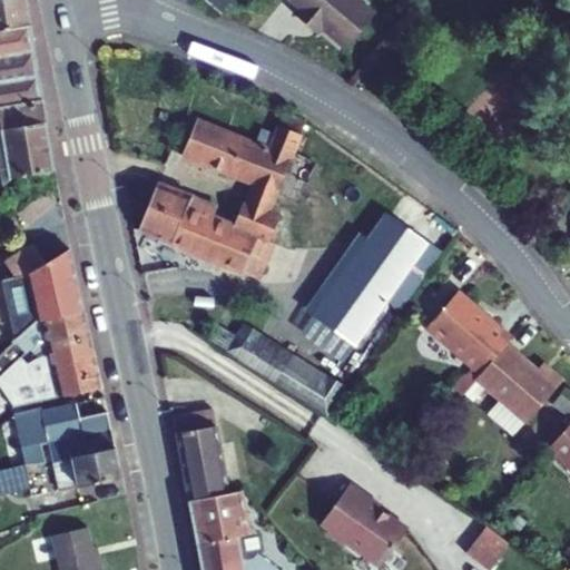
[(0,0),(0,108),(42,101),(26,0),(0,0)]
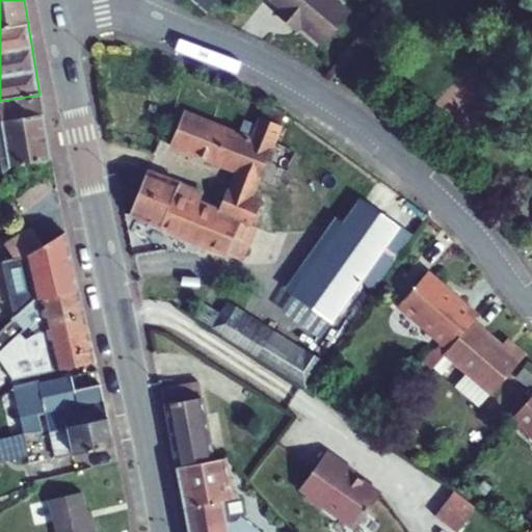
[(215,1),(213,0),(190,0),(206,12),(215,1)]
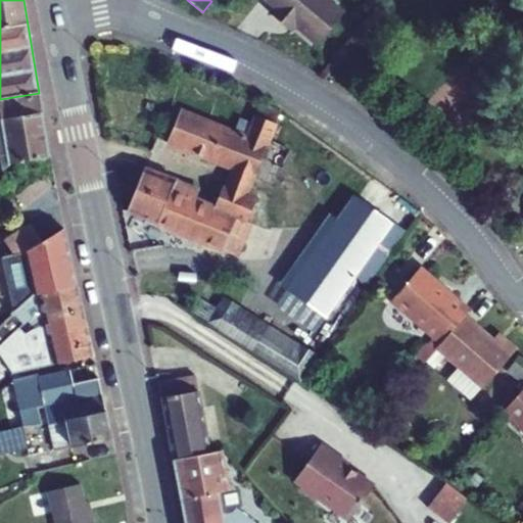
[(317,45),(344,13),(328,0),(264,0),(274,8),(270,13),(286,28),(290,22),(295,27),(317,45)]
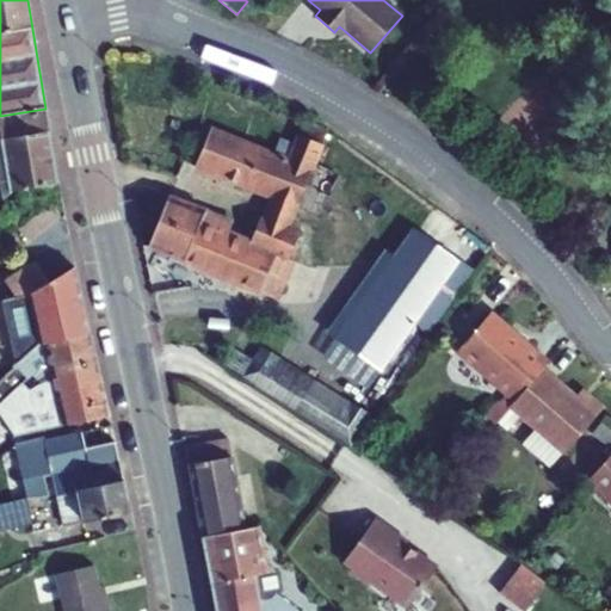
[(340,37),(345,31),(339,26),(334,32),(340,37)]
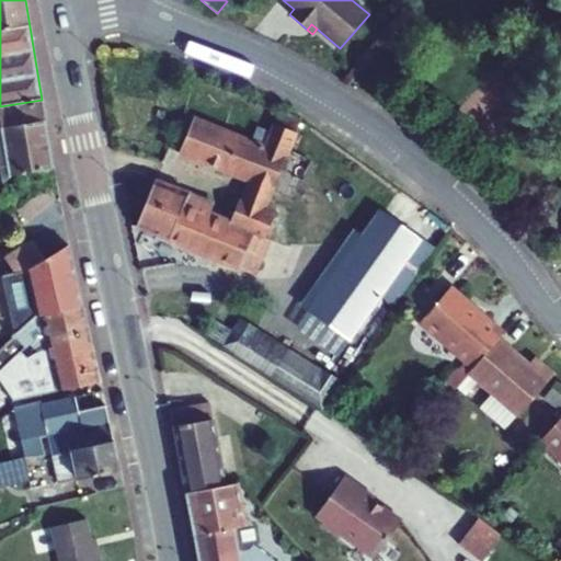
[(53,169),(42,100),(0,106),(0,134),(1,134),(8,164),(0,168),(0,185),(12,175),(53,169)]
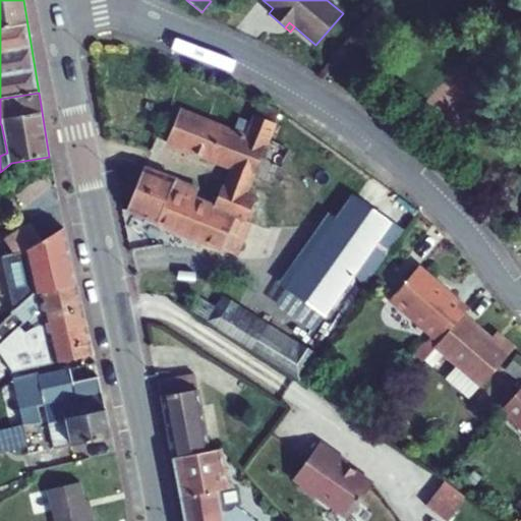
[(258,104),(253,115),(275,124),(279,112),(258,104)]
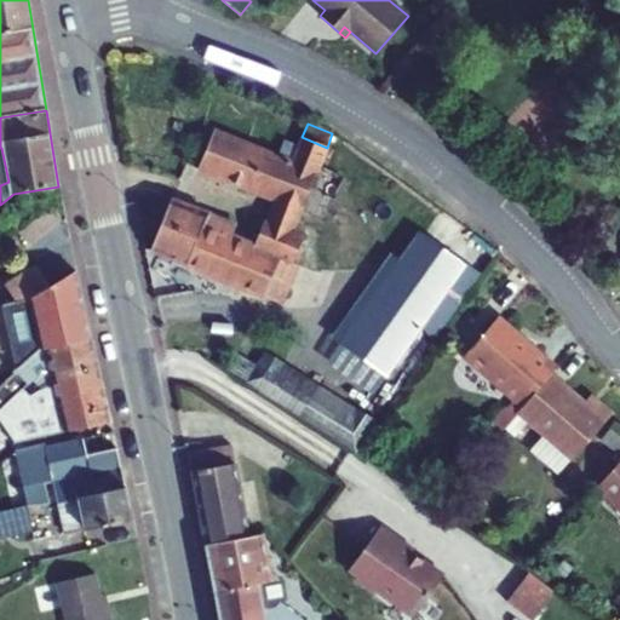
[(302,137),(291,164),(214,132),(199,171),(274,201),(300,212),(327,148),(302,137)]
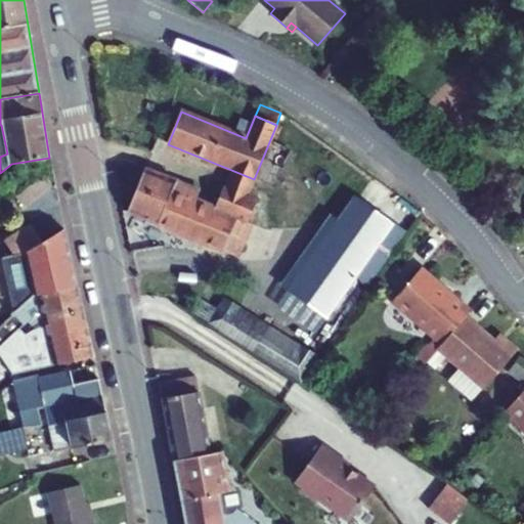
[(200,191),(144,169),(127,212),(236,257),(250,224),(248,223),(257,201),(247,197),(224,187),(223,186),(214,210),(194,202),(200,191)]
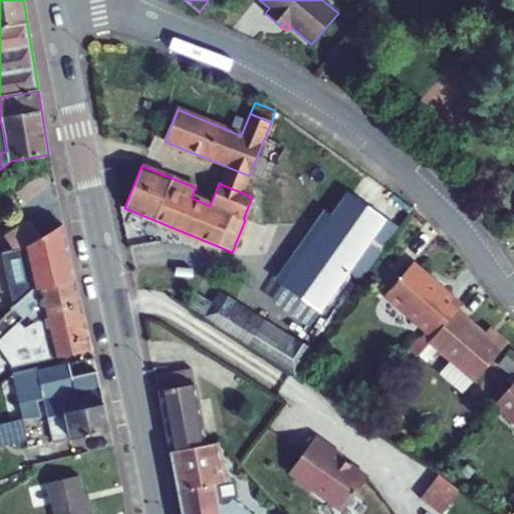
[(242,193),(249,176),(227,167),(220,184),(242,193)]
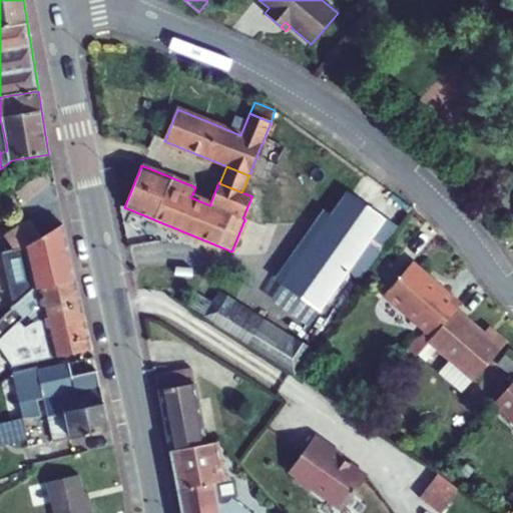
[(348,192),(283,285),(320,311),(385,219),(348,192)]
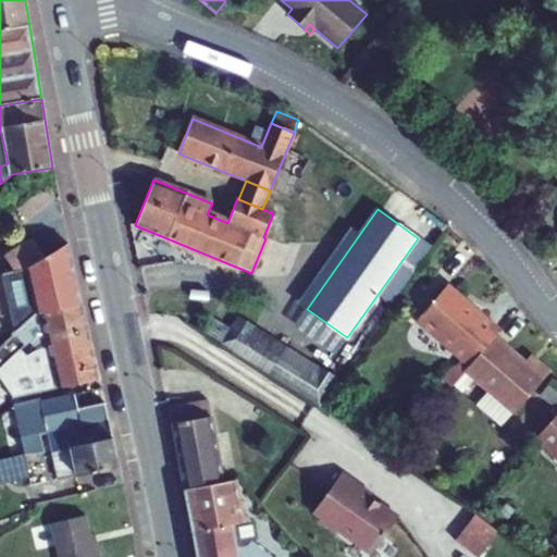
[(44,258),(33,239),(4,257),(16,275),(27,271),(34,302),(26,304),(0,327),(0,335),(7,342),(38,313),(82,304),(69,243),(44,258)]
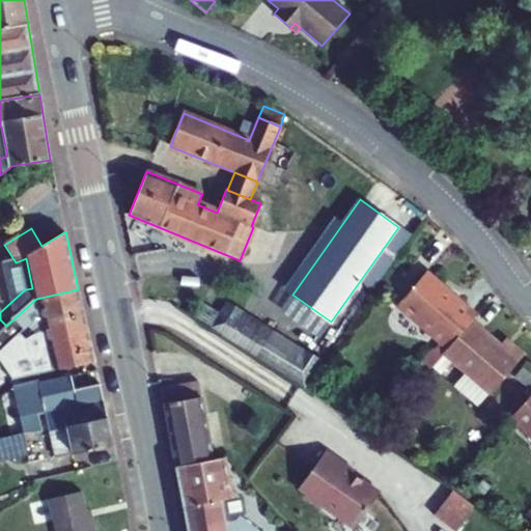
[(447,350),(471,320),(476,315),(426,272),(397,305),(440,343),(447,350)]
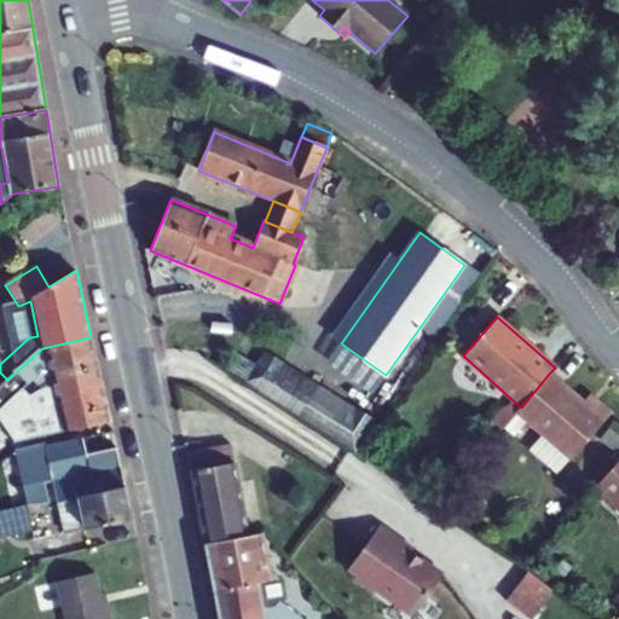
[(0,410),(25,388),(32,395),(51,379),(98,368),(91,337),(42,348),(7,380),(0,386),(0,410)]
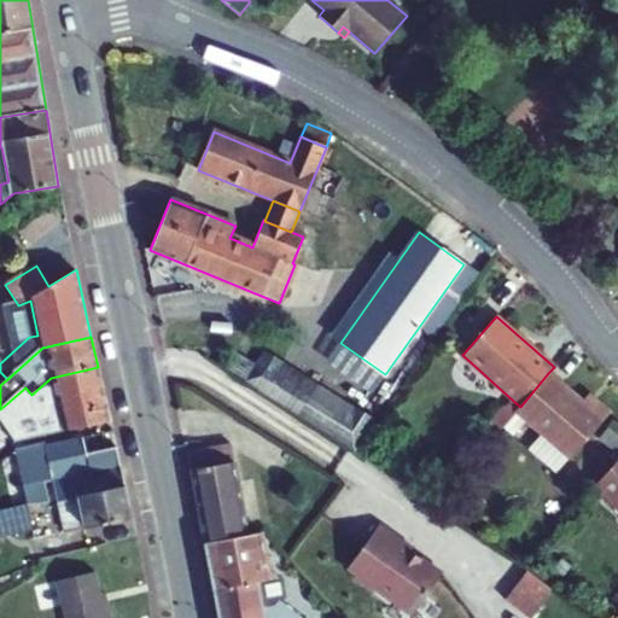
[(246,383),(354,450),(372,421),(264,354),(246,383)]
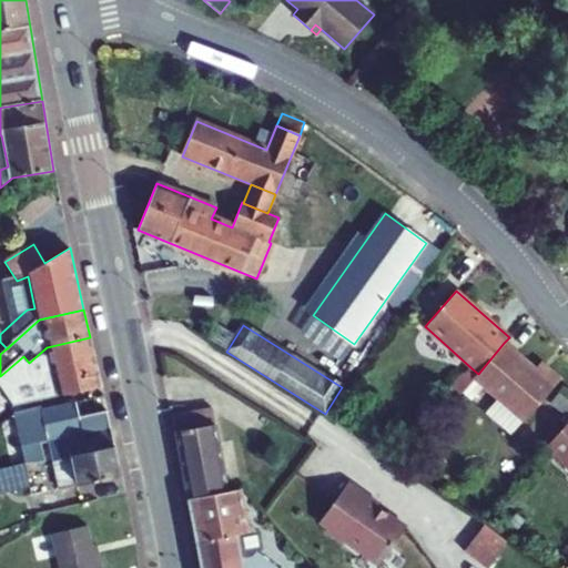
[(59,397),(102,386),(90,337),(47,347),(29,363),(31,366),(36,385),(43,383),(47,398),(59,396),(59,397)]
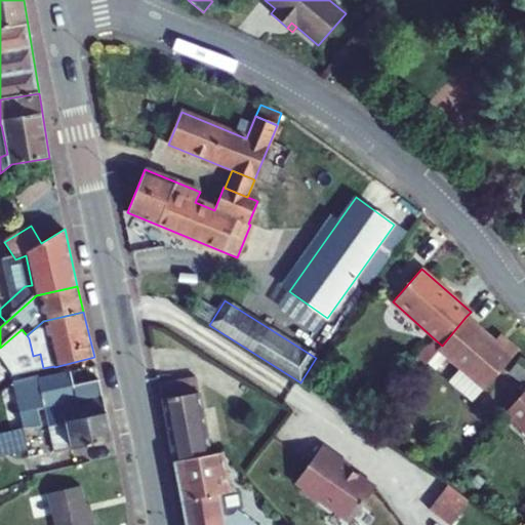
[(500,348),(466,317),(442,346),(439,350),(460,368),(449,381),(472,402),(484,389),(485,390),(518,352),(506,341),(500,348)]
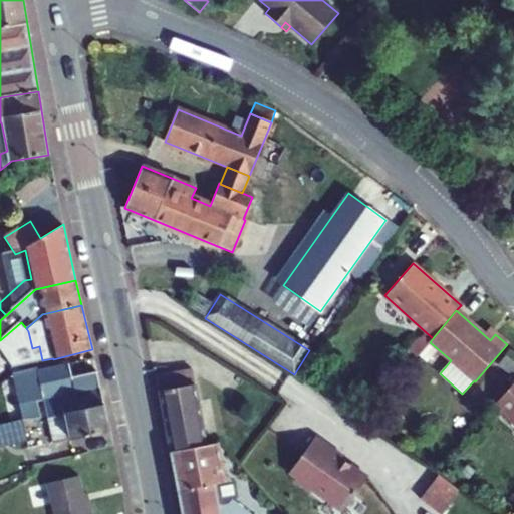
[(21,322),(0,340),(0,346),(10,358),(17,348),(14,339),(26,328),(21,322)]
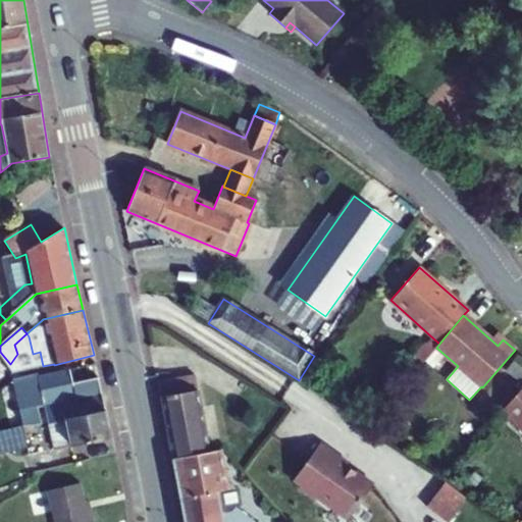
[(29,336),(27,333),(14,345),(17,354),(29,336)]
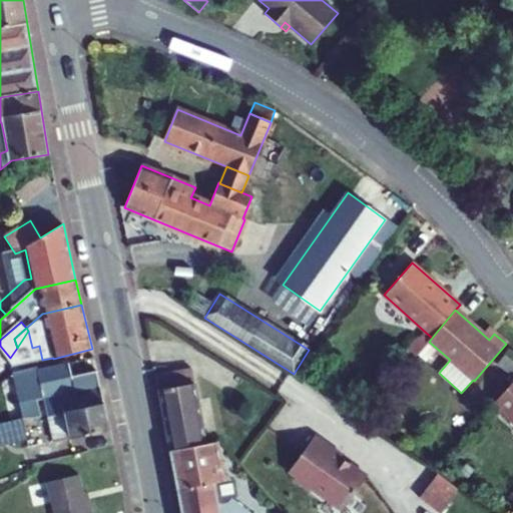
[(432,338),(425,332),(419,338),(426,345),(429,342),(432,338)]
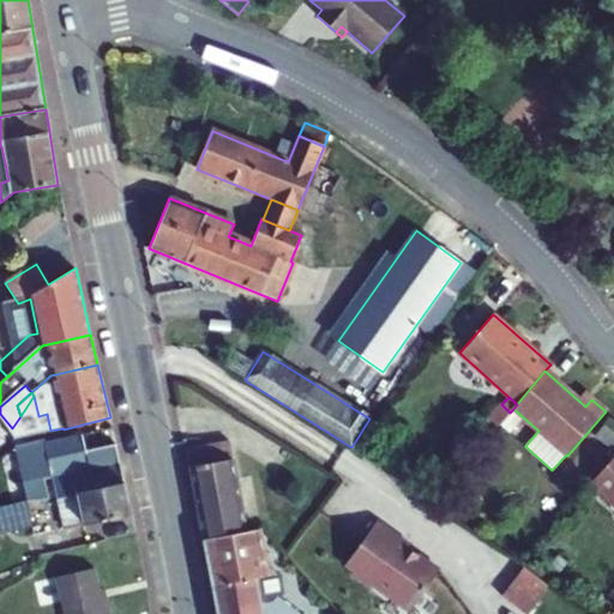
[(613,450),(613,429),(607,423),(596,435),(613,450)]
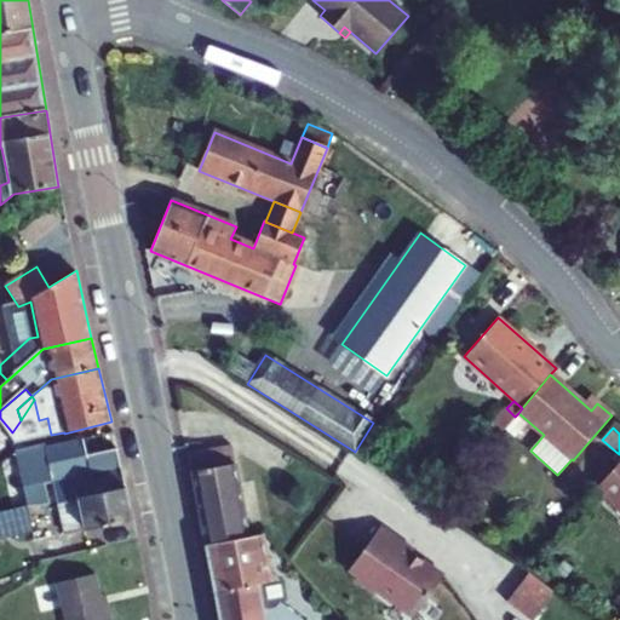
[(53,481),(91,472),(84,438),(45,448),(53,481)]
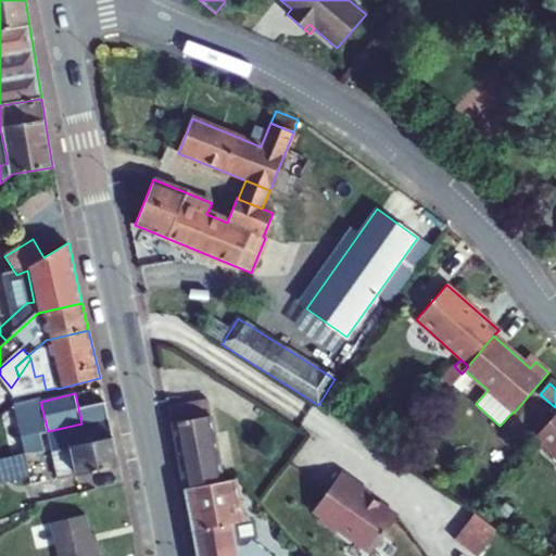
[(223,482),(206,399),(167,405),(185,489),(223,482)]
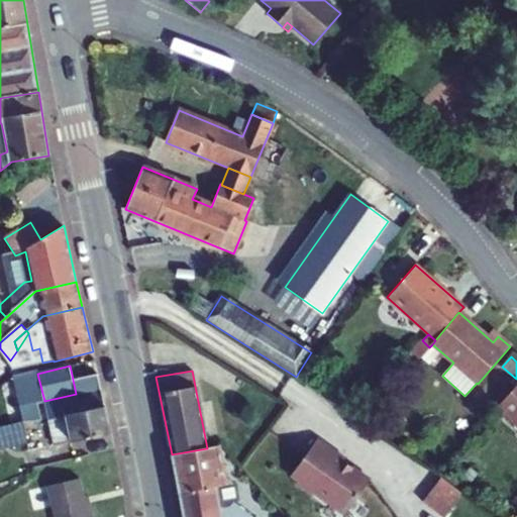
[(516,424),(516,384),(497,408),(516,424)]
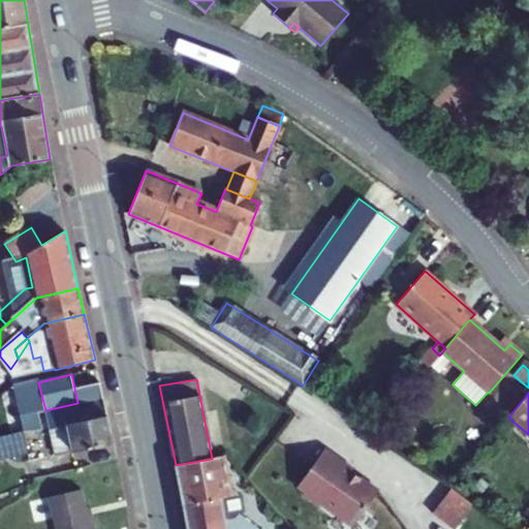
[(114,442),(103,398),(78,403),(45,410),(50,429),(56,456),(114,442)]
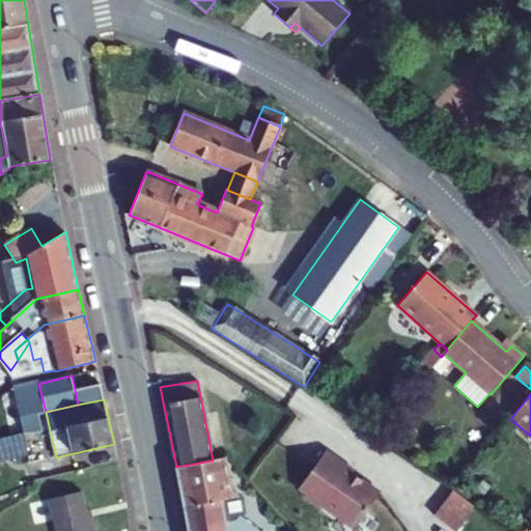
[(0,460),(28,453),(23,434),(0,438),(0,460)]
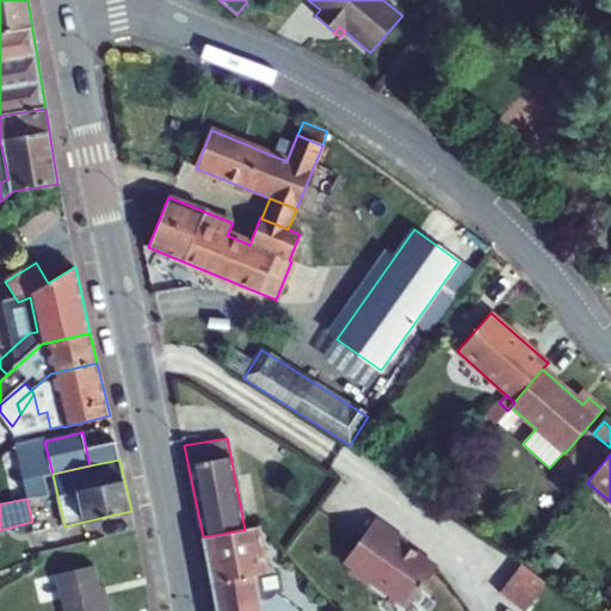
[(369,580),(408,609),(437,568),(406,545),(407,543),(375,519),(344,563),(352,569),(351,572),(366,584),(369,580)]
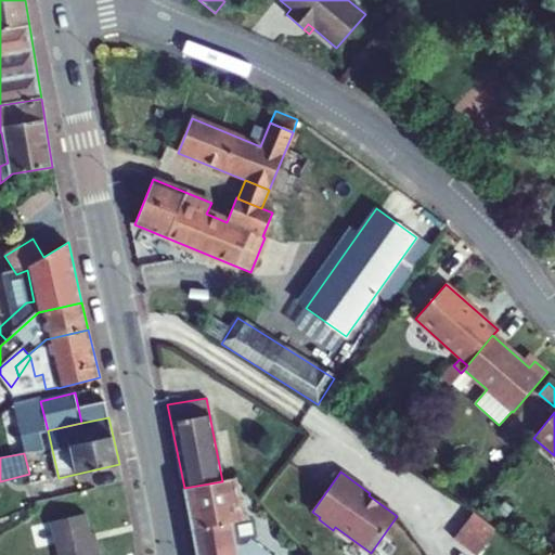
[(222,481),(184,488),(195,554),(272,554),(250,538),(247,543),(235,544),(231,521),(242,520),(234,478),(222,481)]
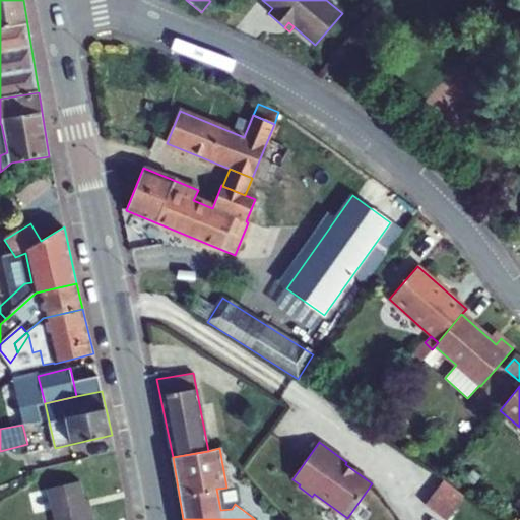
[(445,479),(426,504),(445,519),(447,519),(466,497),(445,479)]
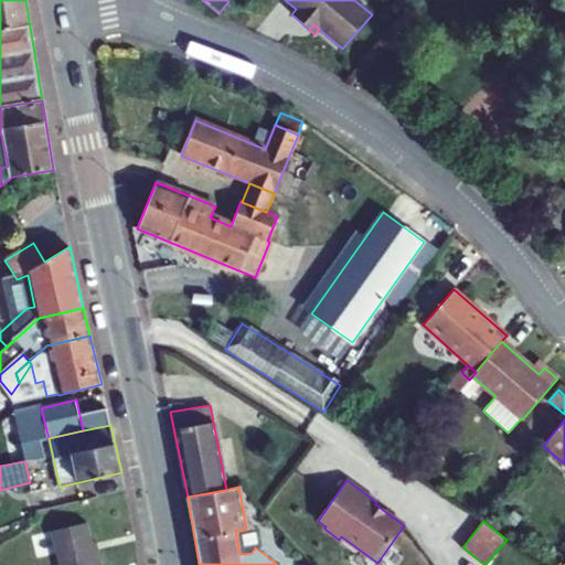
[(86,522),(53,531),(59,552),(56,552),(59,564),(100,564),(100,560),(96,562),(92,543),(86,522)]
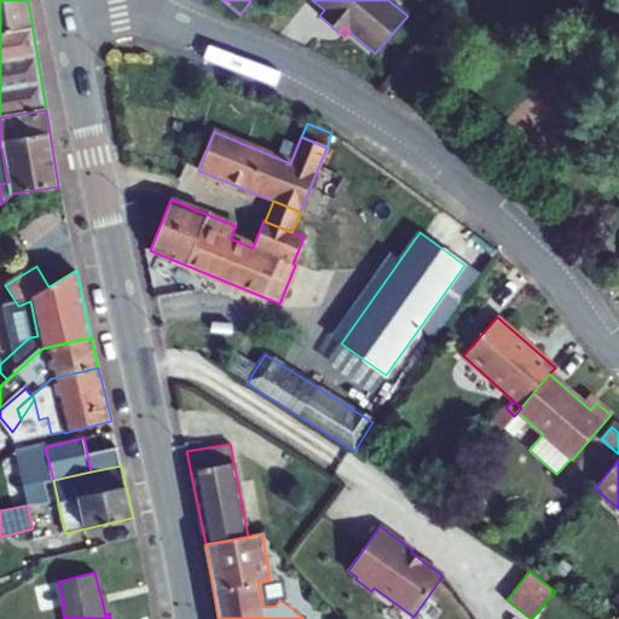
[(276,606),(279,600),(287,599),(283,578),(270,580),(258,582),(262,607),(276,606)]
